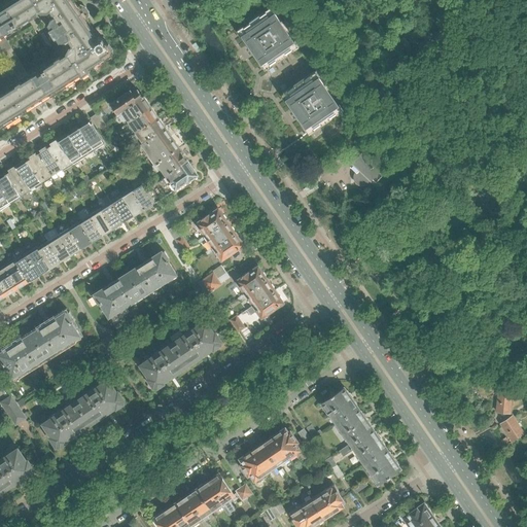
[(5,37),(26,24),(24,21),(32,15),(32,16),(36,13),(36,12),(42,8),(36,0),(4,0),(0,3),(0,39),(4,37),(5,37)]
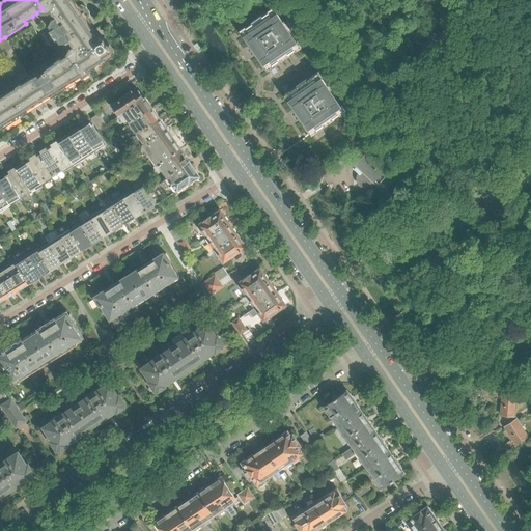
[(0,131),(30,112),(37,107),(34,103),(36,102),(40,100),(42,99),(45,103),(49,100),(51,99),(52,98),(85,77),(84,76),(91,71),(90,68),(114,54),(108,44),(107,44),(105,43),(106,42),(105,42),(104,38),(103,38),(100,36),(99,36),(95,30),(88,21),(88,19),(88,17),(88,15),(86,15),(82,9),(83,7),(81,7),(79,6),(78,5),(74,0),(36,0),(43,8),(44,10),(50,10),(54,17),(51,22),(54,27),(52,28),(58,36),(59,35),(62,40),(68,40),(73,46),(70,52),(71,54),(64,58),(63,57),(59,59),(60,60),(52,65),(50,62),(29,76),(24,79),(20,81),(0,93),(0,131)]
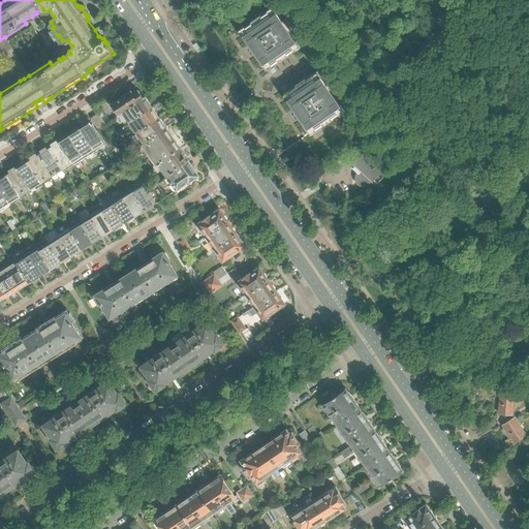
[(294,42),(288,33),(284,33),(283,32),(285,31),(285,28),(282,27),(281,28),(280,27),(281,23),(275,13),(271,17),(268,12),(261,17),(260,14),(250,22),(251,24),(245,28),(248,32),(244,35),(251,45),(253,45),(255,44),(259,50),(257,51),(256,54),(263,63),(268,60),(271,65),(277,61),(278,62),(288,55),(287,54),(293,50),(290,45),(294,42)]
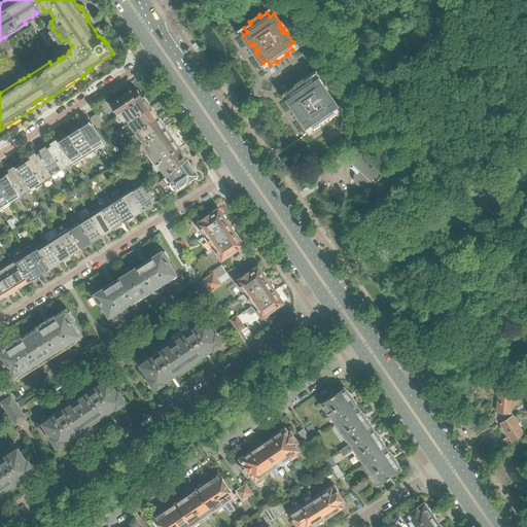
[(338,106),(331,97),(331,98),(327,97),(326,96),(327,95),(328,92),(325,91),(324,92),(323,91),(324,86),(318,77),(314,80),(311,76),(305,80),(304,79),(293,85),(294,88),(288,92),(291,96),(287,99),(294,109),(296,109),(299,108),(303,113),(301,115),(300,117),(307,128),(311,125),(314,129),(320,125),(321,126),(331,119),(330,117),(337,113),(334,109),(338,106)]
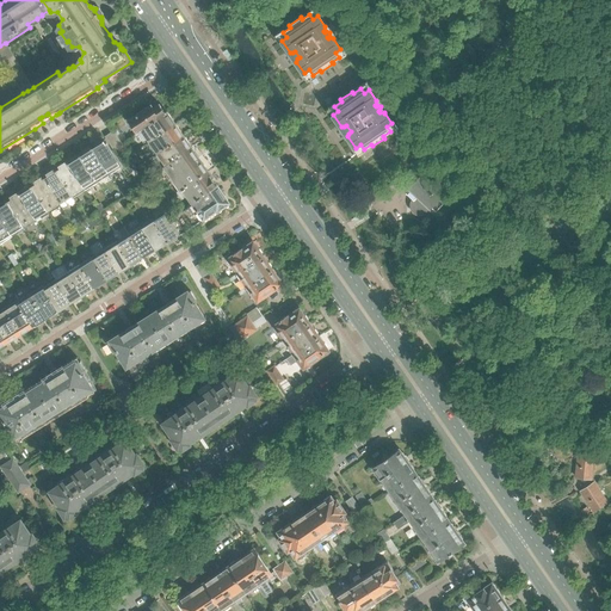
[(139,133),(166,115),(165,113),(166,112),(160,104),(154,109),(152,105),(147,107),(144,109),(140,111),(140,113),(129,121),(137,133),(139,133)]
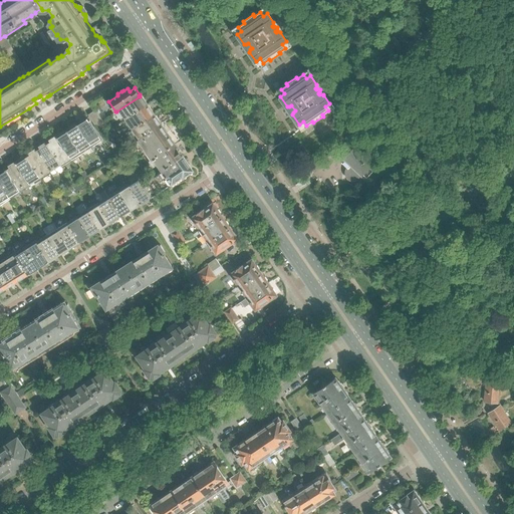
[(125,119),(146,105),(144,102),(146,100),(142,95),(140,96),(116,111),(120,117),(122,116),(125,119)]
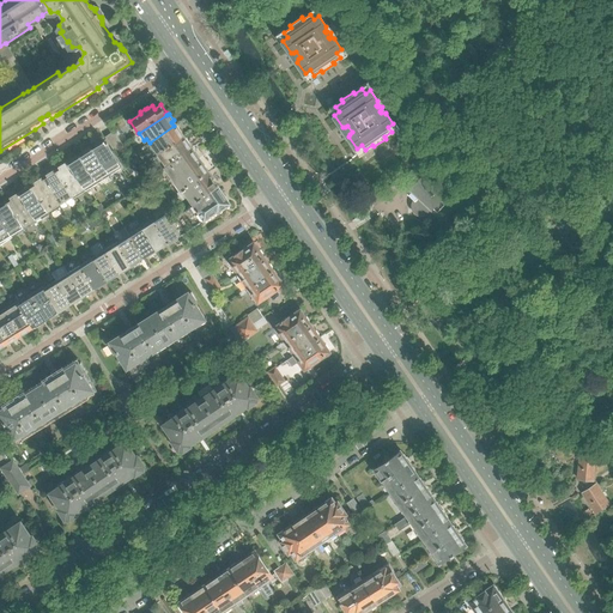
[(157,155),(182,138),(180,133),(181,132),(176,125),(175,127),(174,126),(150,143),(146,145),(152,152),(155,151),(157,155)]
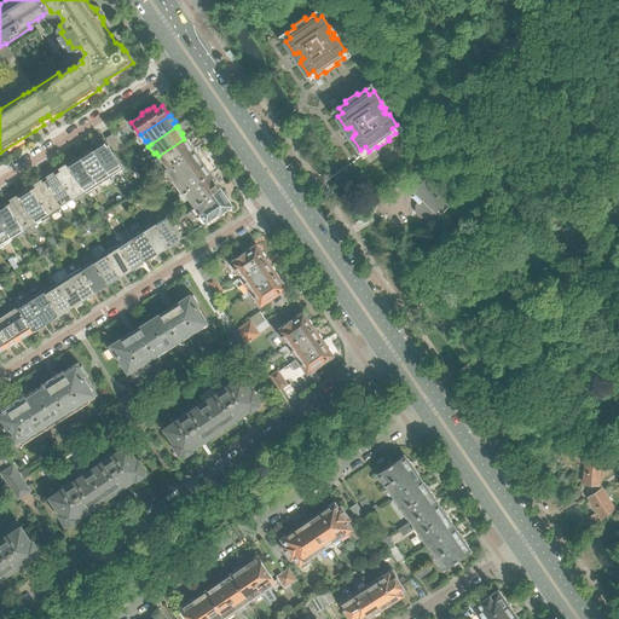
[(123,146),(119,138),(122,137),(119,132),(115,133),(106,139),(108,140),(116,152),(123,146)]
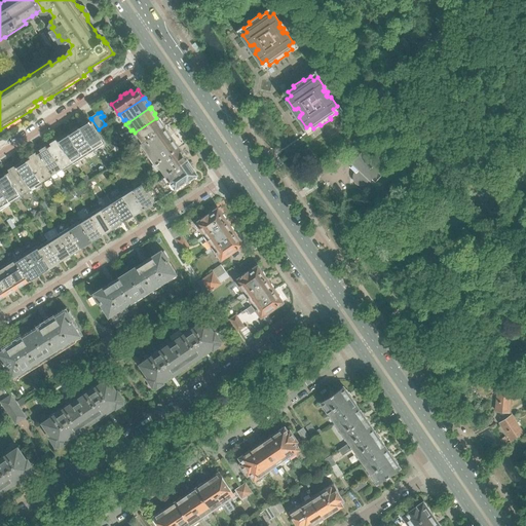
[(141,144),(163,128),(161,124),(162,123),(158,117),(157,118),(156,118),(135,133),(133,135),(137,141),(140,139),(142,143),(141,144)]
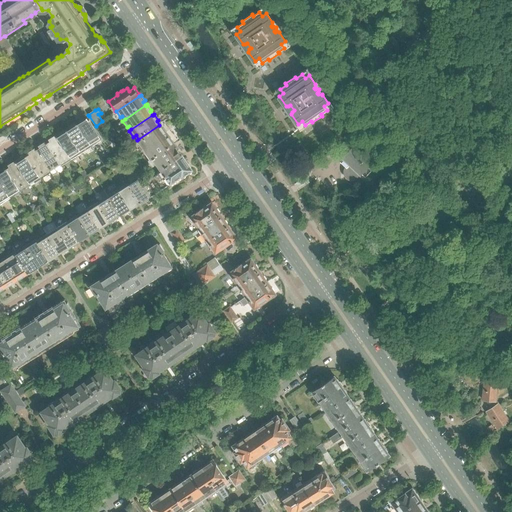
[(101,139),(87,117),(86,118),(86,117),(80,120),(82,123),(78,125),(91,145),(101,139)]
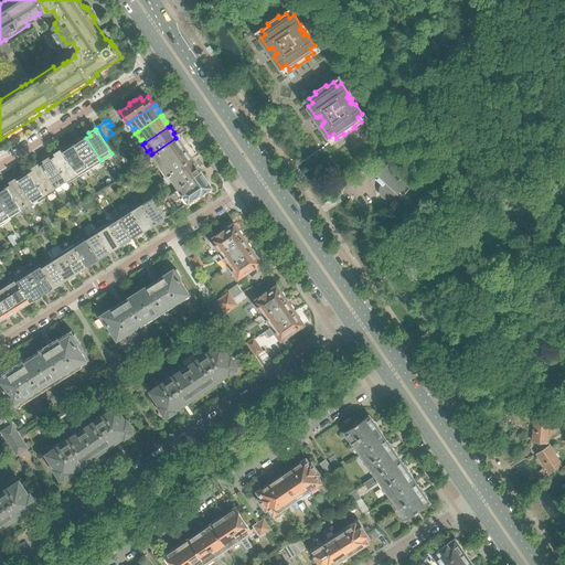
[(100,160),(86,138),(85,137),(84,137),(83,136),(77,140),(78,142),(75,145),(89,167),(100,160)]
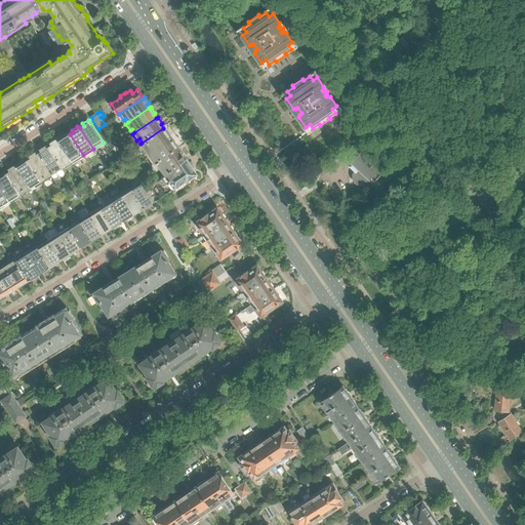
[(176,148),(177,145),(175,142),(172,142),(166,132),(168,131),(165,126),(163,128),(140,144),(145,150),(144,151),(149,158),(150,157),(155,164),(177,149),(176,148)]
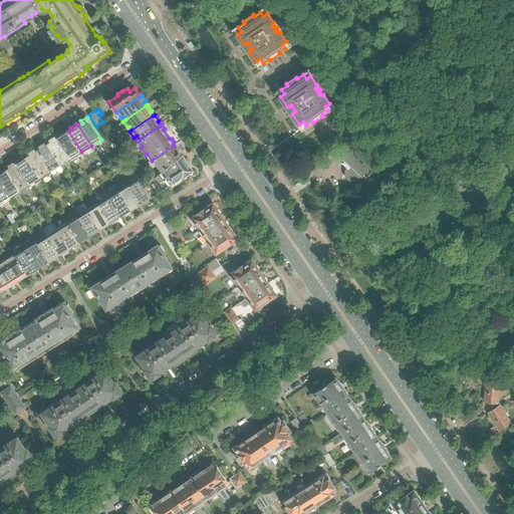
[(81,152),(68,132),(67,131),(66,132),(65,131),(60,134),(61,136),(58,138),(70,159),(81,152)]
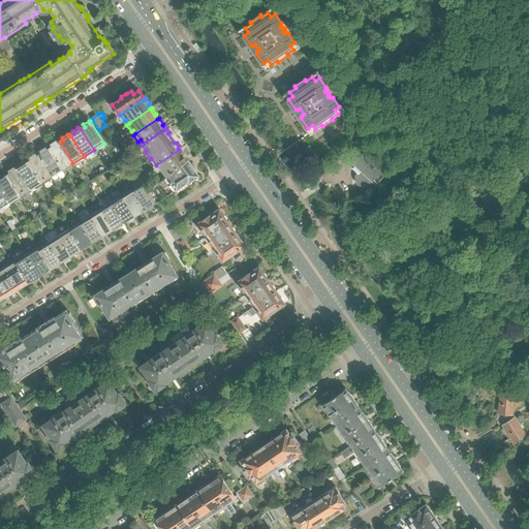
[(72,163),(60,142),(59,141),(58,142),(57,141),(52,145),(53,147),(50,149),(63,169),(72,163)]
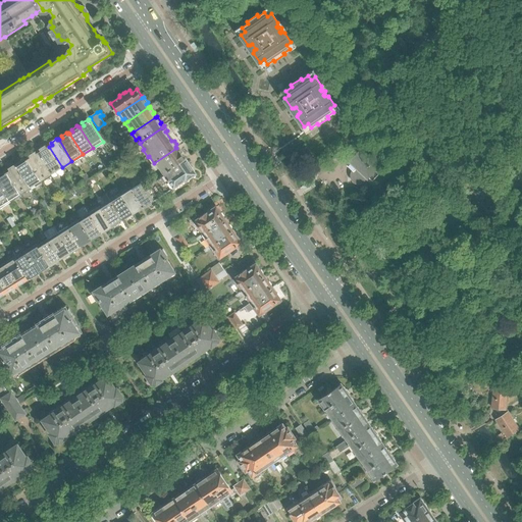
[(378,166),(371,160),(373,158),(360,139),(347,148),(348,149),(349,148),(356,155),(350,161),(351,162),(347,165),(353,171),(352,173),(351,172),(351,175),(351,177),(352,180),(353,181),(355,184),(358,184),(360,184),(362,183),(364,181),(366,179),(365,178),(367,177),(367,178),(368,177),(372,180),(379,173),(375,170),(378,166)]
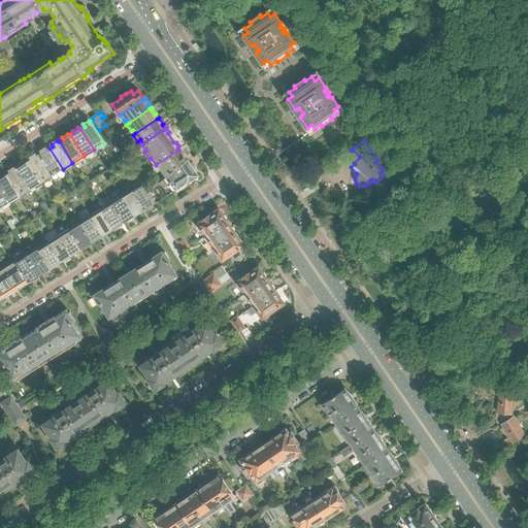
[(118,146),(114,141),(108,145),(111,151),(118,146)]
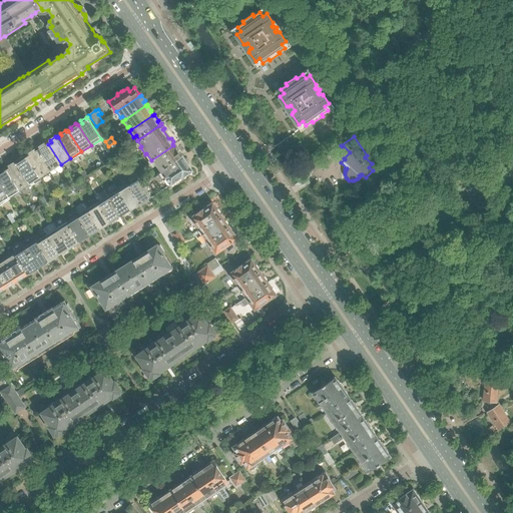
[(61,164),(48,144),(47,143),(46,144),(45,142),(40,146),(41,148),(38,150),(50,171),(54,175),(58,172),(55,167),(61,164)]
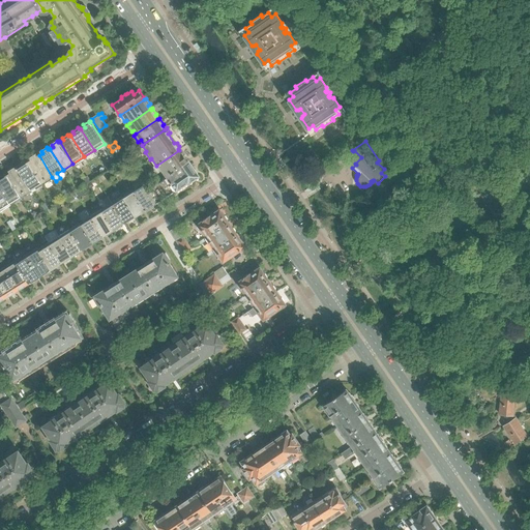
[(165,177),(187,160),(187,159),(187,158),(185,154),(183,154),(182,152),(181,152),(179,150),(156,166),(154,168),(157,173),(160,172),(165,177)]
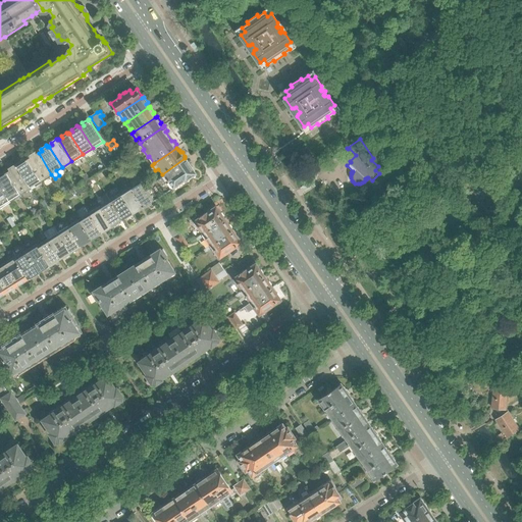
[(51,174),(39,153),(38,152),(37,153),(36,152),(30,155),(32,158),(28,160),(41,180),(51,174)]
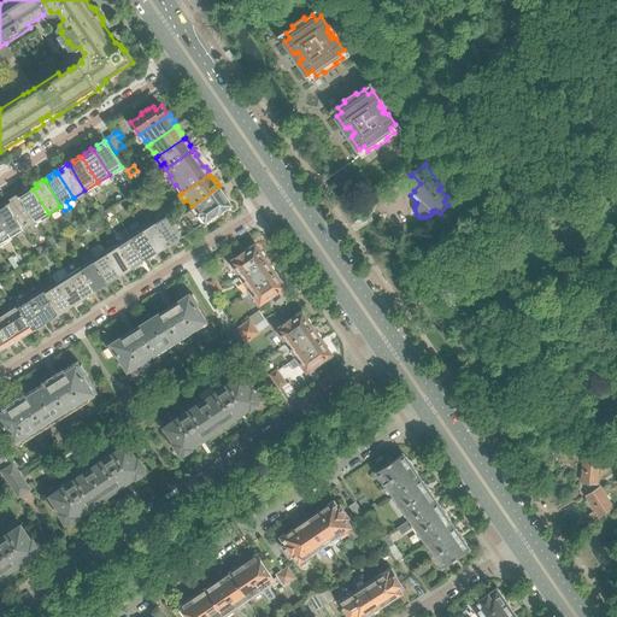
[(153,191),(147,182),(146,181),(142,183),(142,182),(141,183),(145,188),(148,193),(153,191)]
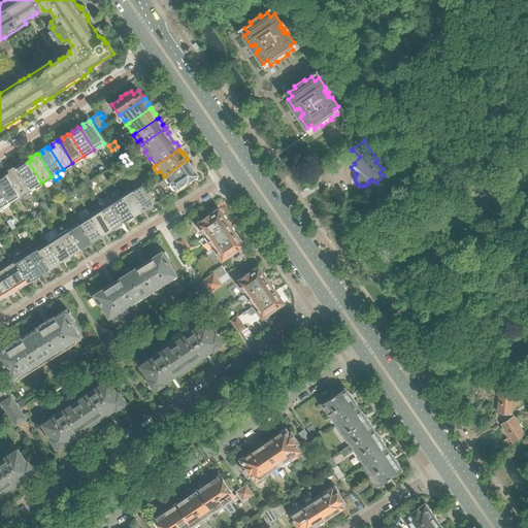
[(41,183),(28,162),(28,161),(26,161),(26,160),(20,164),(22,166),(18,168),(31,190),(41,183)]
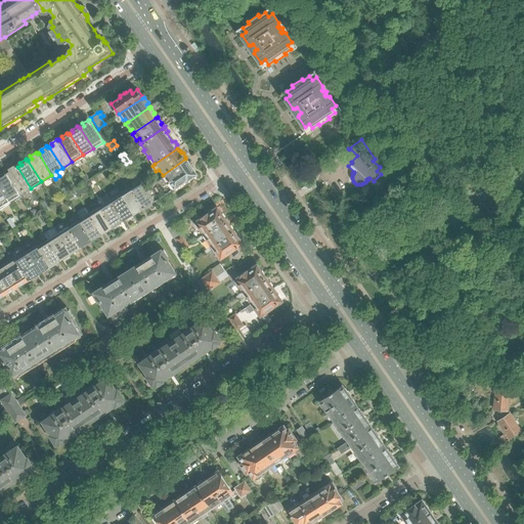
[(197,174),(195,173),(195,171),(193,168),(191,167),(190,166),(191,166),(189,163),(189,164),(185,159),(163,175),(172,189),(174,187),(175,188),(186,180),(186,181),(197,174)]
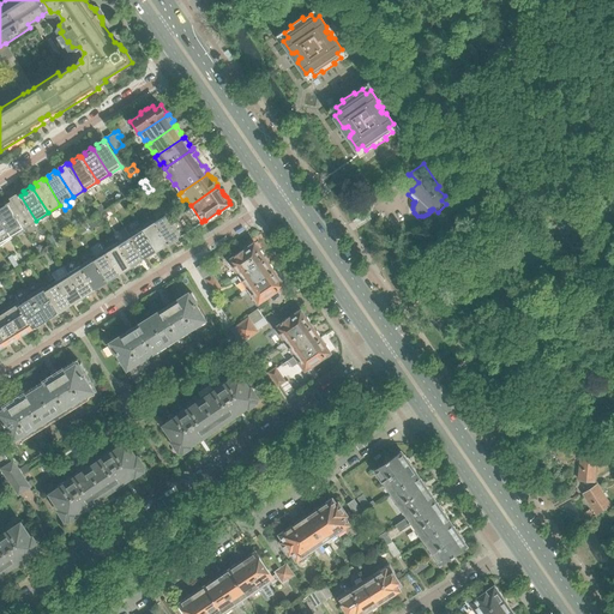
[(36,221),(20,196),(20,194),(18,196),(18,194),(11,198),(13,200),(8,204),(24,228),(36,221)]
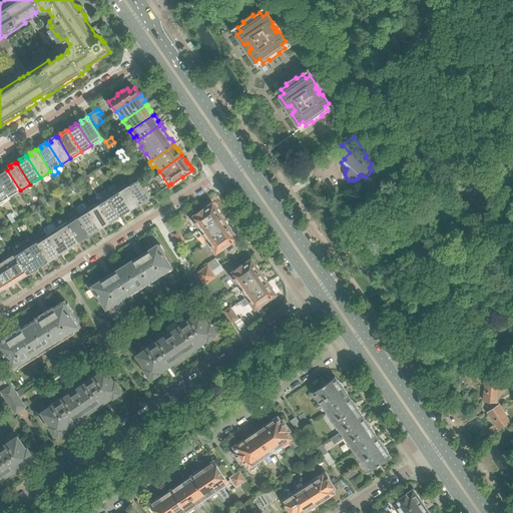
[(20,190),(7,170),(6,168),(5,169),(4,168),(0,170),(0,173),(0,174),(0,180),(10,196),(20,190)]
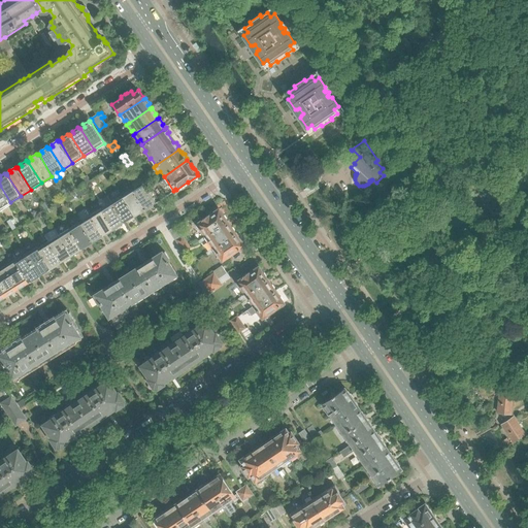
[(164,176),(146,188),(156,202),(173,191),(164,176)]
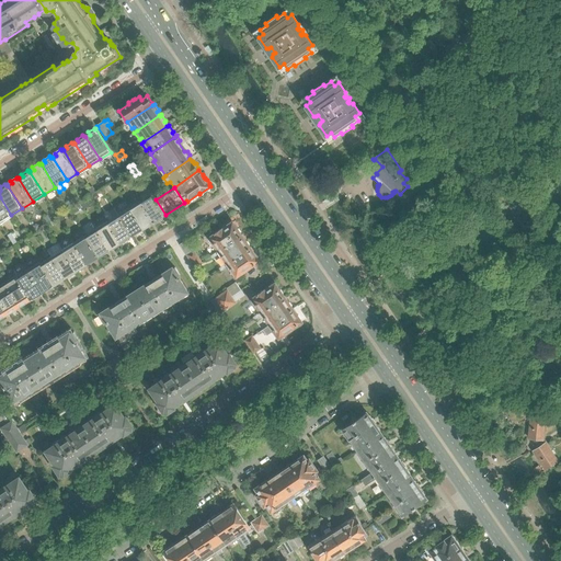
[(165,215),(156,199),(151,193),(140,199),(153,221),(153,222),(156,221),(156,222),(162,219),(161,217),(162,217),(161,216),(164,215),(165,216),(165,215)]
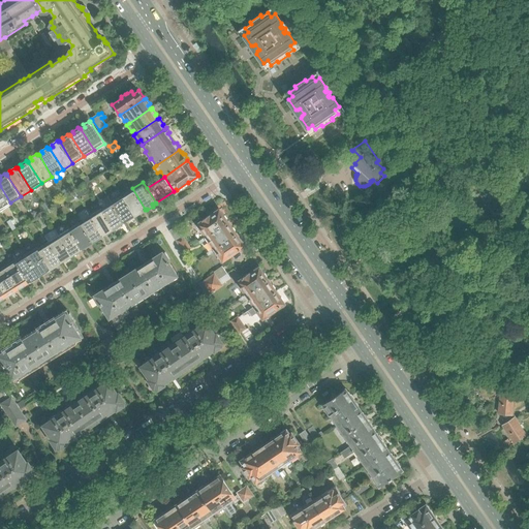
[(0,209),(10,203),(0,186),(0,209)]
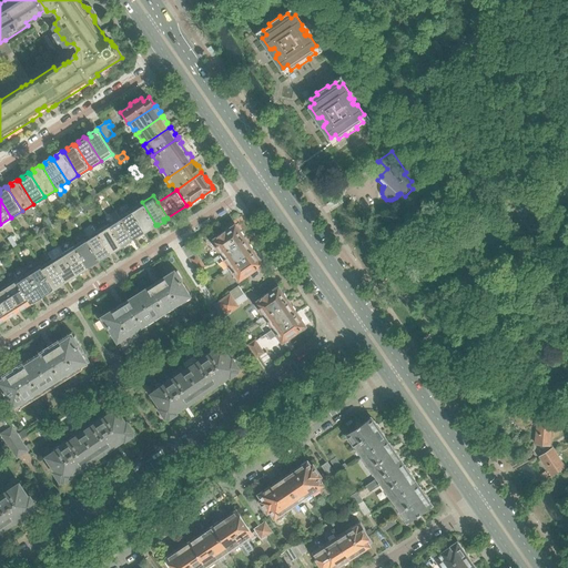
[(75,209),(71,202),(66,205),(70,212),(75,209)]
